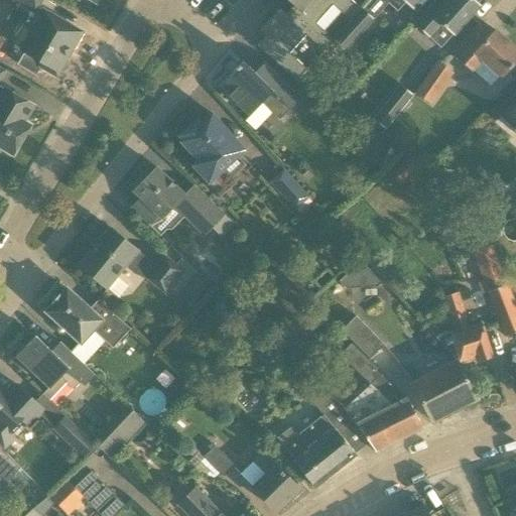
[(12,0),(35,13),(41,0),(12,0)]
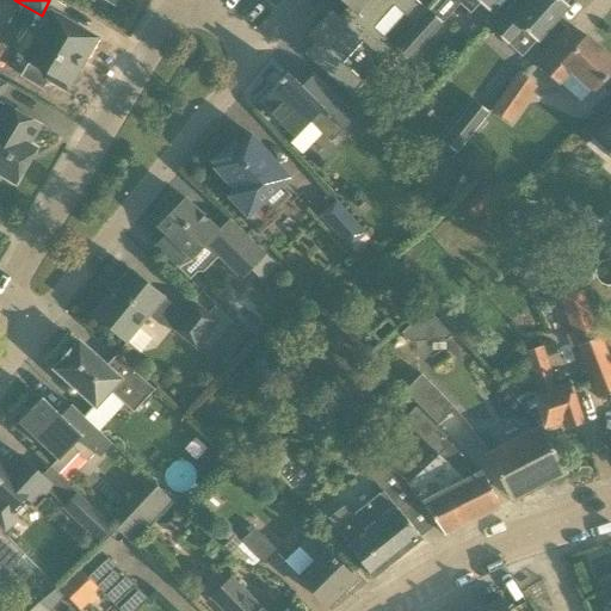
[(239,0),(234,7),(244,16),(255,0),(260,0),(271,8),(277,0),(239,0)]
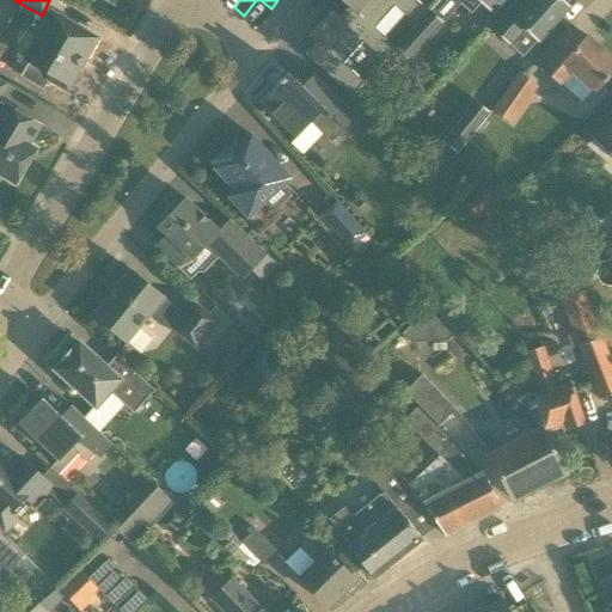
[(363,41),(362,42),(384,60),(393,50),(396,47),(374,28),(395,6),(395,5),(389,0),(341,0),(348,6),(338,17),(337,18),(363,41)]
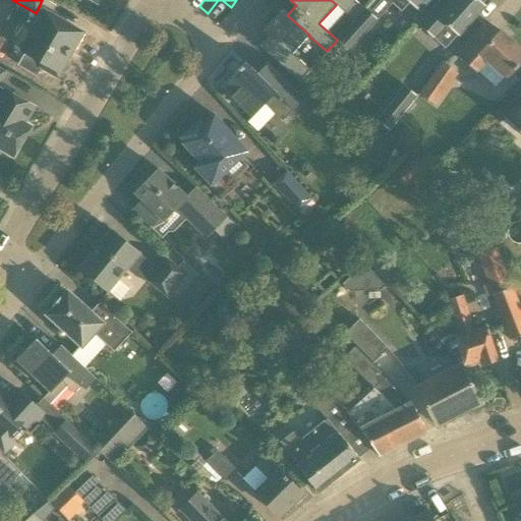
[(331,0),(336,4),(336,5),(353,21),(363,10),(364,9),(353,0),(331,0)]
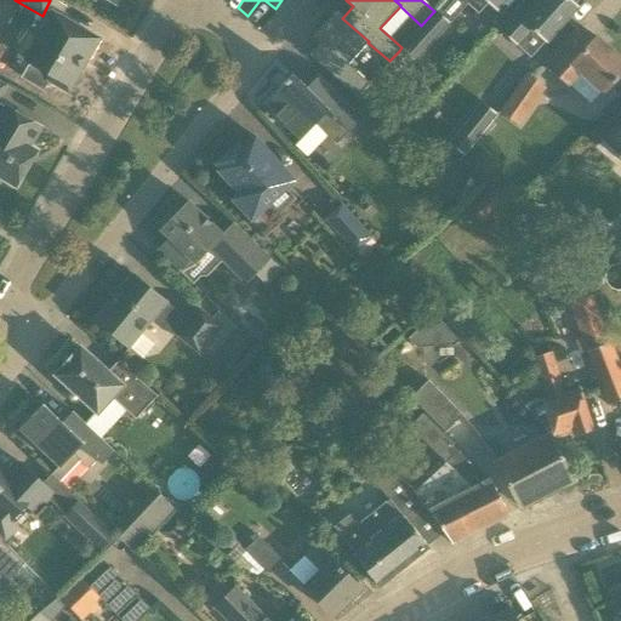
[(478,15),(488,4),(501,15),(513,0),(466,0),(465,3),(478,15)]
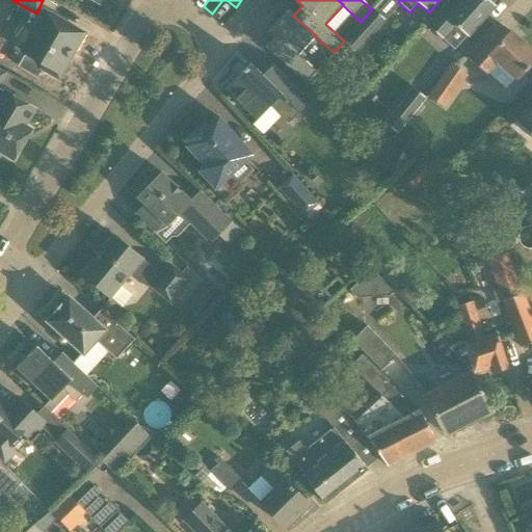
[(448,0),(426,25),(444,41),(456,27),(467,35),(495,5),(493,3),(496,0),(495,0),(448,0)]
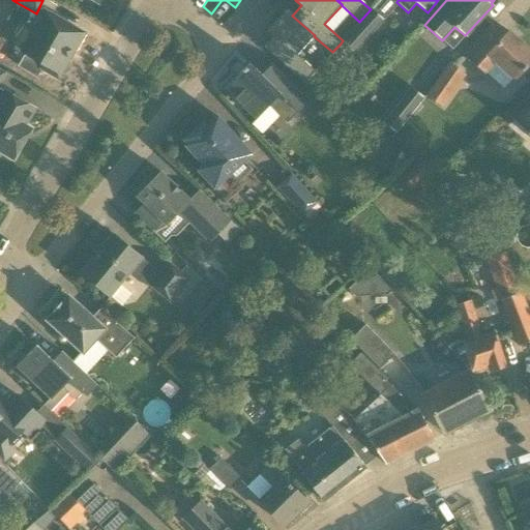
[(314,36),(315,35),(292,16),(293,15),(284,6),(273,18),(276,21),(268,31),(273,36),(264,47),(304,83),(315,71),(296,55),(314,36)]
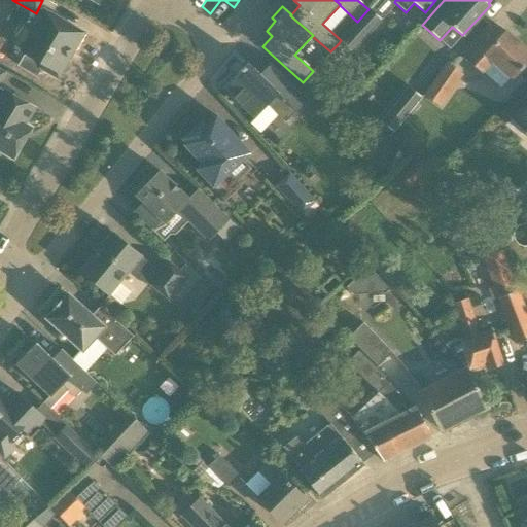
[(26,53),(19,66),(37,76),(41,69),(58,79),(84,33),(67,23),(44,9),(21,49),(26,53)]
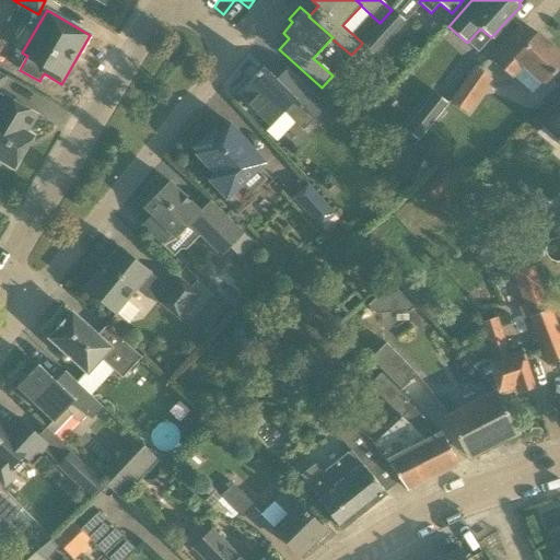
[(362,43),(360,46),(372,57),(404,22),(391,11),(380,23),(362,43)]
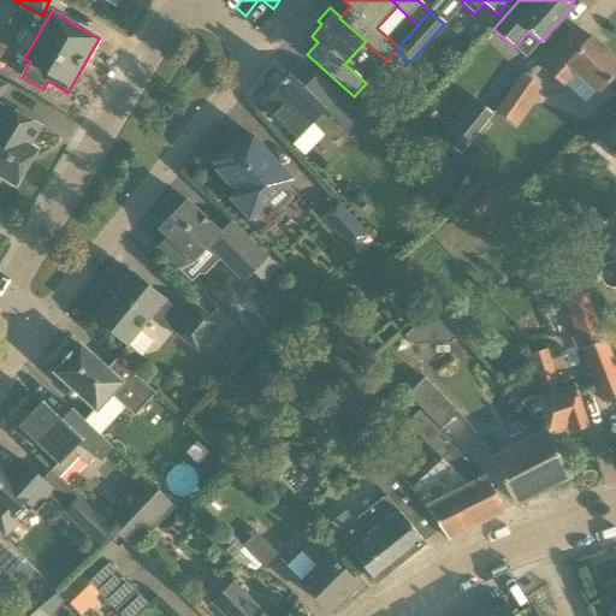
[(598,93),(606,82),(608,83),(612,78),(611,77),(615,71),(615,59),(592,37),(591,36),(587,41),(574,28),(574,27),(551,52),(540,63),(563,83),(574,71),(598,93)]
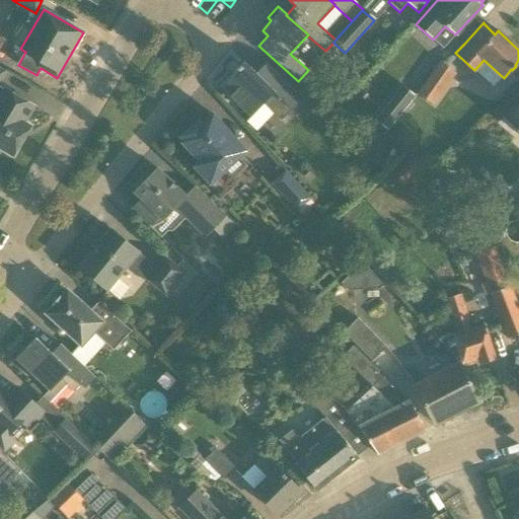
[(302,99),(295,92),(266,63),(255,73),(244,62),(222,85),(232,95),(230,96),(250,117),(264,104),(281,121),(302,99)]
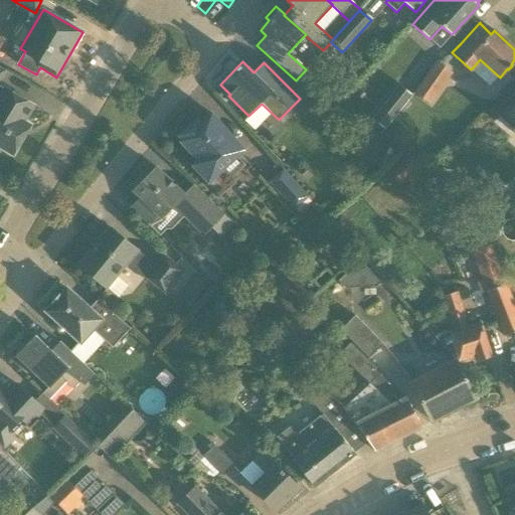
[(414,95),(430,105),(451,73),(437,63),(414,95)]
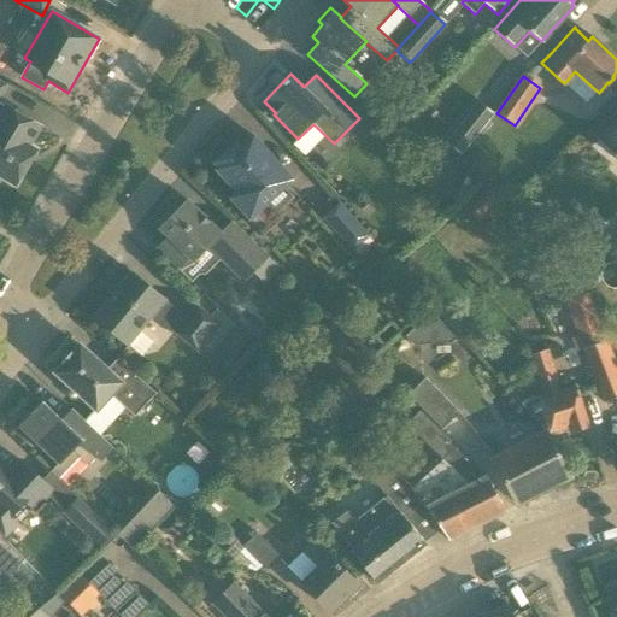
[(480,101),(446,142),(462,154),(494,113),(480,101)]
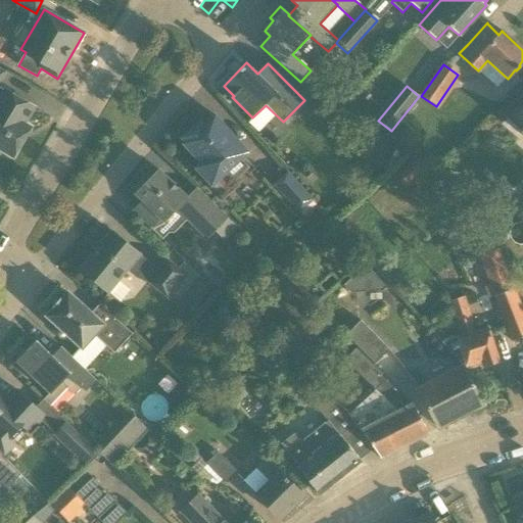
[(0,150),(13,158),(26,138),(32,128),(25,124),(35,107),(5,89),(0,97),(0,150)]
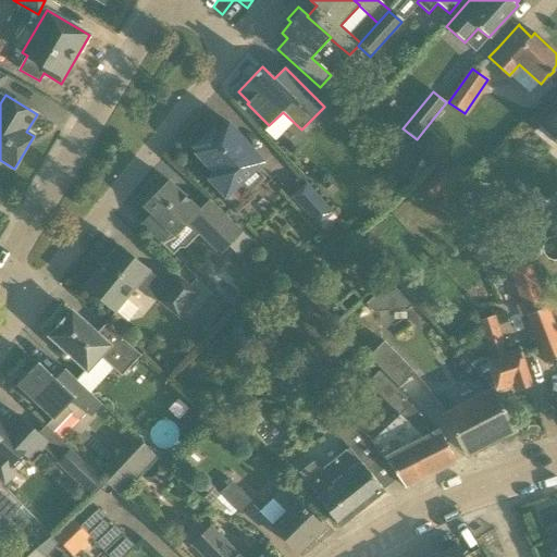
[(544,122),(541,125),(556,139),(556,140),(556,106),(543,121),(544,122)]
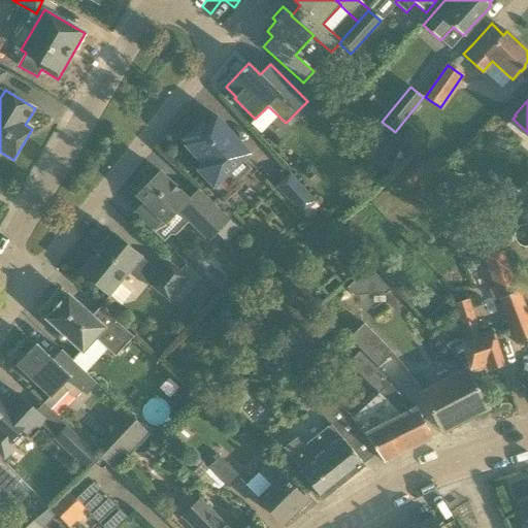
[(251,154),(217,117),(205,126),(202,122),(183,139),(187,143),(185,145),(202,164),(197,169),(213,188),(226,200),(240,187),(235,182),(250,169),(242,161),(251,154)]
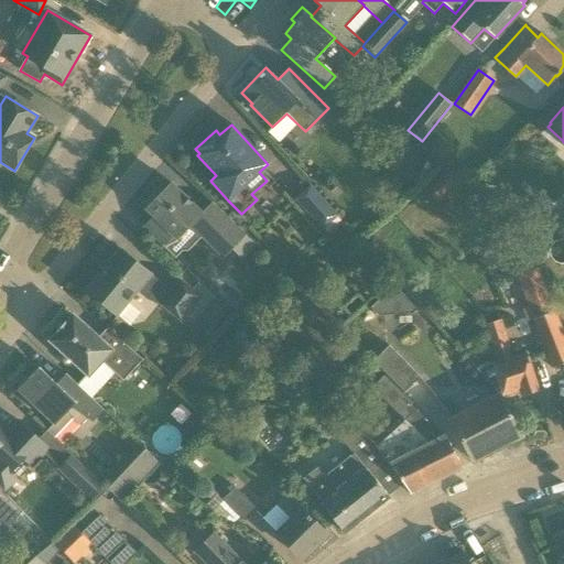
[(502,194),(533,159),(513,140),(481,175),(502,194)]
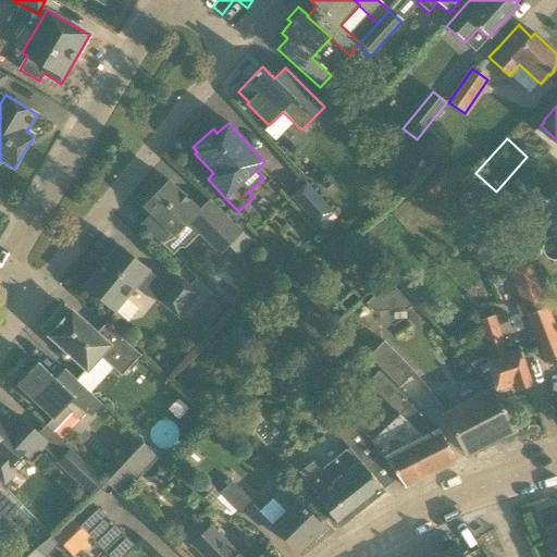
[(184,196),(169,181),(144,206),(152,214),(143,224),(158,239),(161,242),(171,232),(174,235),(186,223),(220,256),(243,233),(209,199),(198,210),(184,196)]
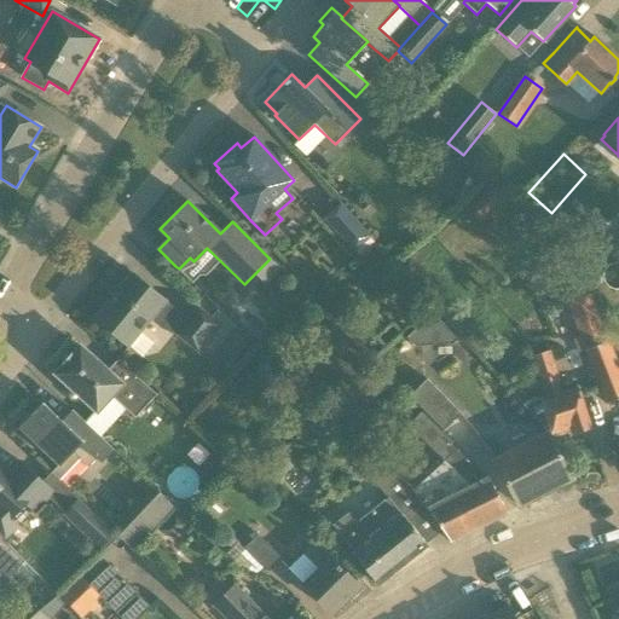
[(324,218),(354,250),(369,237),(340,204),(324,218)]
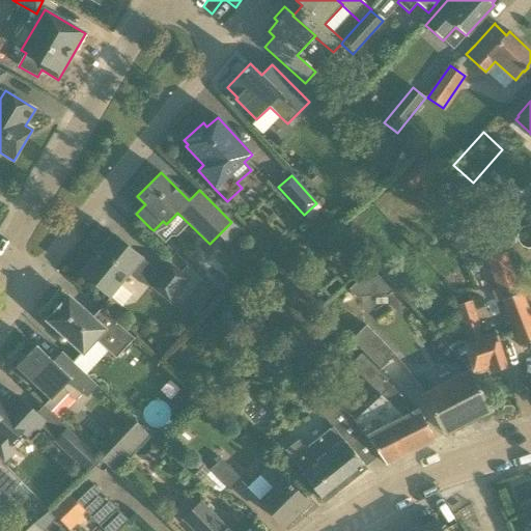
[(503,202),(488,220),(495,225),(497,227),(511,220),(530,208),(530,207),(525,203),(525,204),(512,193),(504,203),(503,202)]
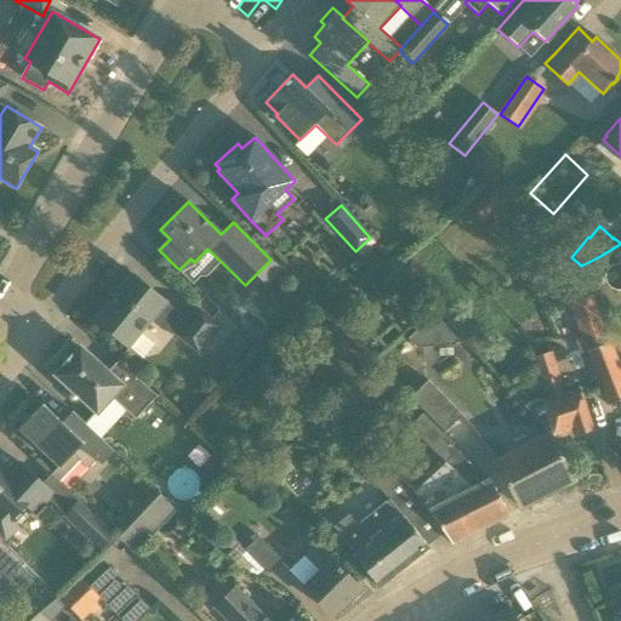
[(166,302),(151,290),(132,274),(95,320),(129,348),(151,322),(163,330),(177,312),(166,302)]
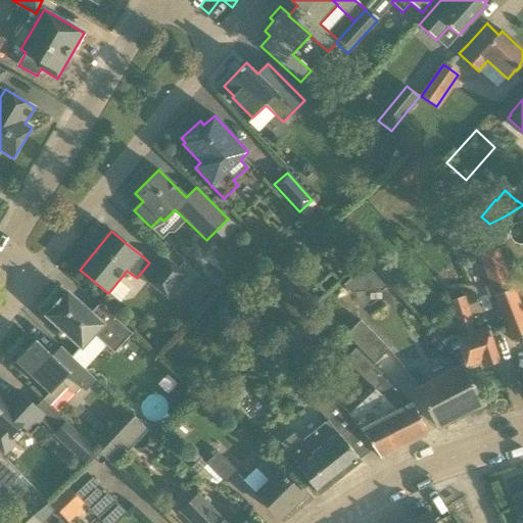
[(522,336),(522,314),(497,248),(479,255),(490,283),(483,286),(488,298),(494,295),(512,340),(522,336)]
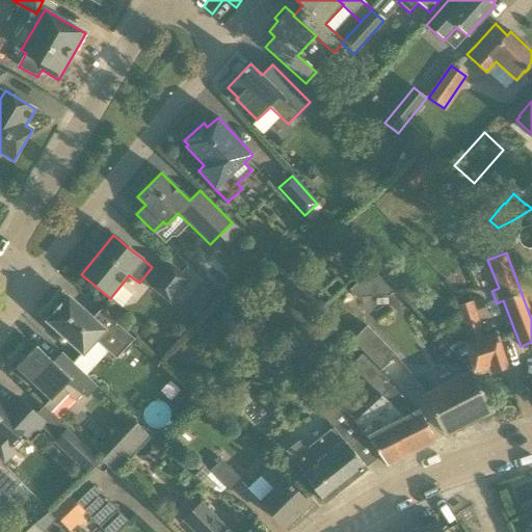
[(181,306),(203,280),(187,267),(182,273),(169,263),(149,287),(170,304),(174,300),(181,306)]
